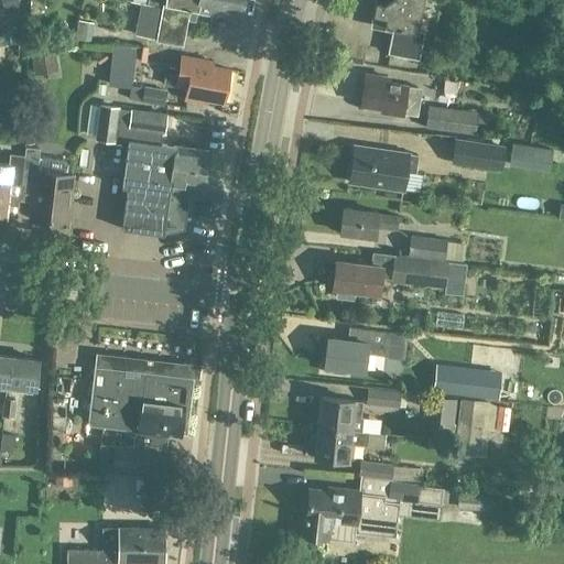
[(148,0),(148,7),(141,6),(136,36),(158,40),(158,42),(182,46),(186,21),(195,23),(197,13),(216,18),(216,13),(239,17),(241,0),(148,0)]
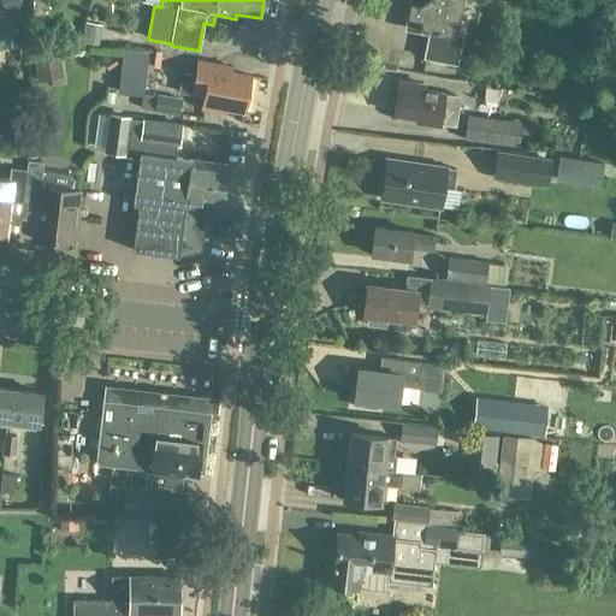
[(410,0),(408,18),(421,21),(420,29),(430,31),(424,61),(425,63),(426,59),(455,65),(454,70),(455,70),(463,34),(462,34),(461,37),(456,36),(463,0),(410,0)]
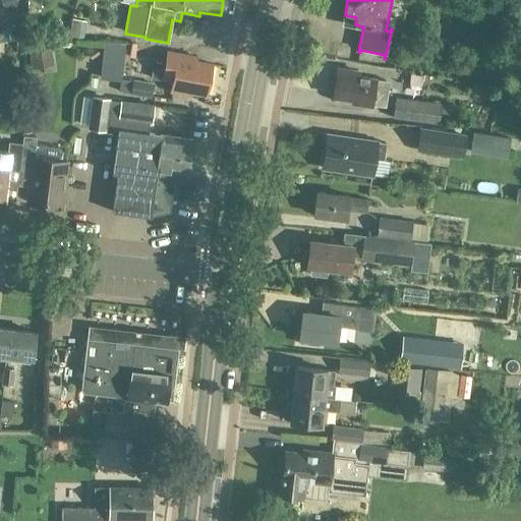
[(11,33),(3,34),(4,42),(14,41),(13,33),(11,33)]
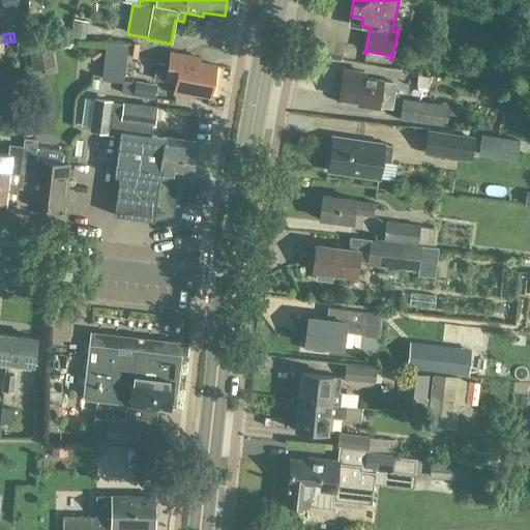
[(29,47),(33,71),(55,68),(51,42),(29,47)]
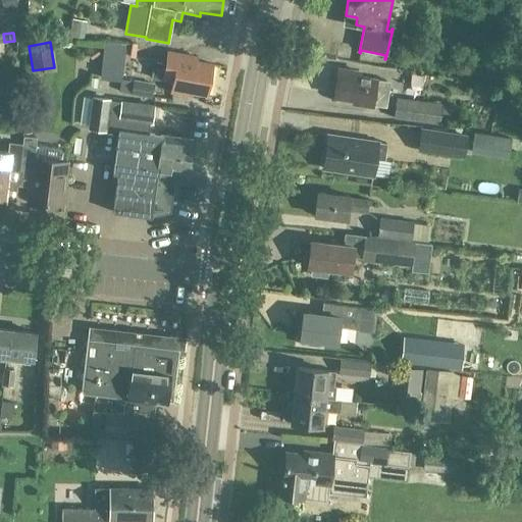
[(154,86),(122,81),(126,46),(104,43),(100,81),(120,83),(119,92),(152,98),(154,86)]
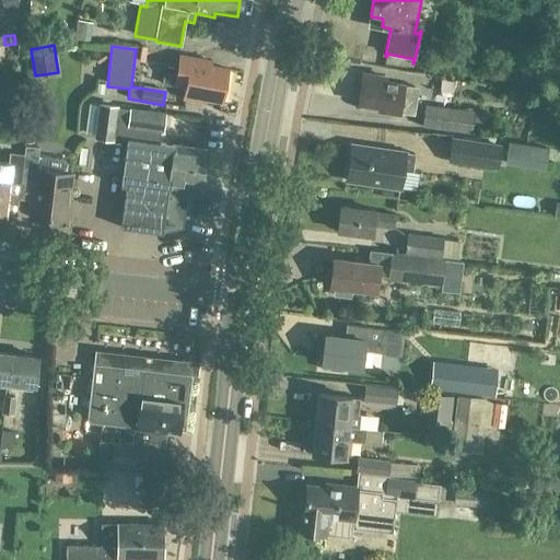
[(184,100),(205,104),(206,100),(222,103),(228,71),(211,68),(212,63),(179,58),(176,77),(165,74),(163,85),(185,89),(184,100)]
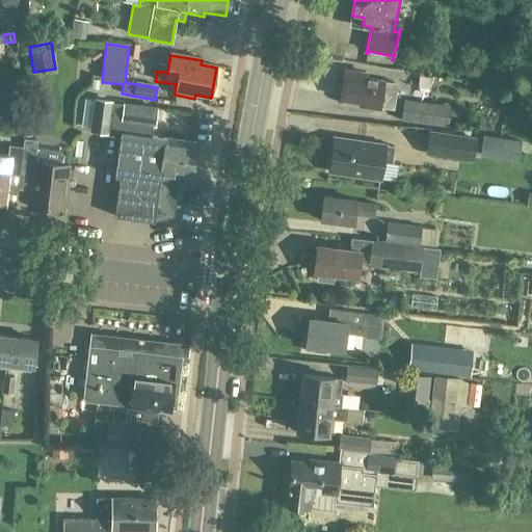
[(366,78),(367,74),(345,71),(341,98),(361,101),(361,105),(379,108),(379,107),(394,109),(397,91),(393,90),(394,83),(383,82),(383,81),(366,78)]
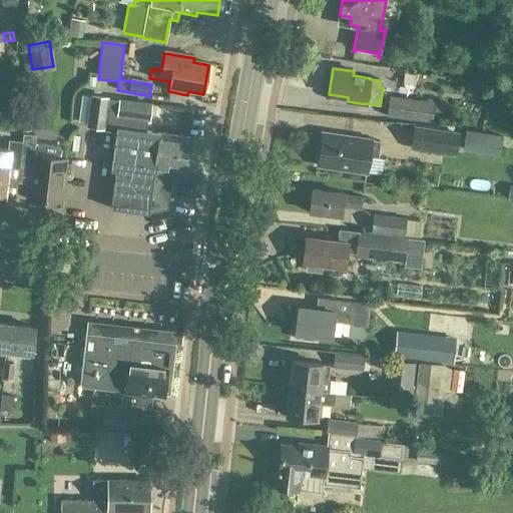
[(103,127),(116,129),(116,128),(146,132),(150,105),(119,101),(119,102),(107,101),(107,100),(91,97),(87,126),(103,129),(103,127)]
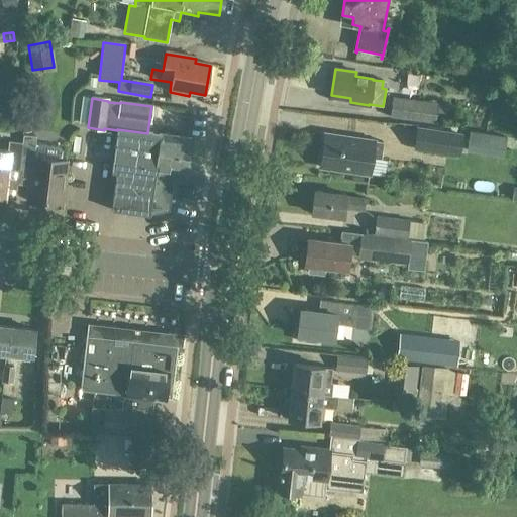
[(390,117),(434,123),(437,103),(393,98),(390,117)]
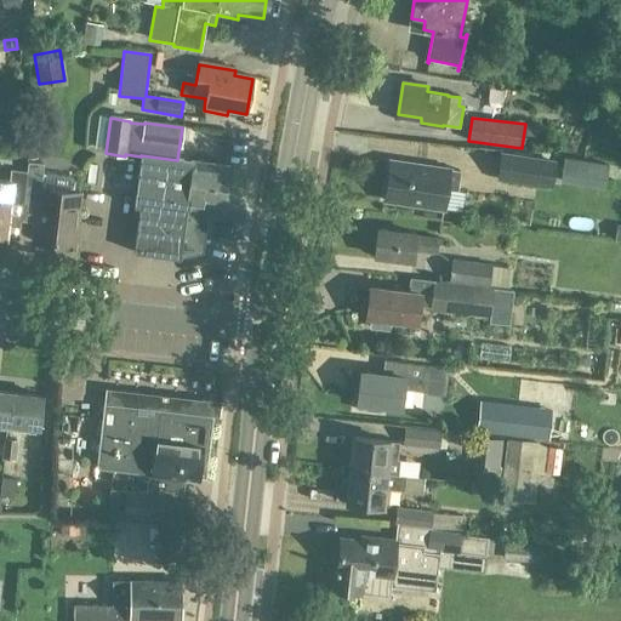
[(201,255),(208,214),(204,212),(204,206),(223,209),(229,167),(177,160),(141,155),(141,157),(134,208),(140,209),(134,252),(178,260),(201,255)]
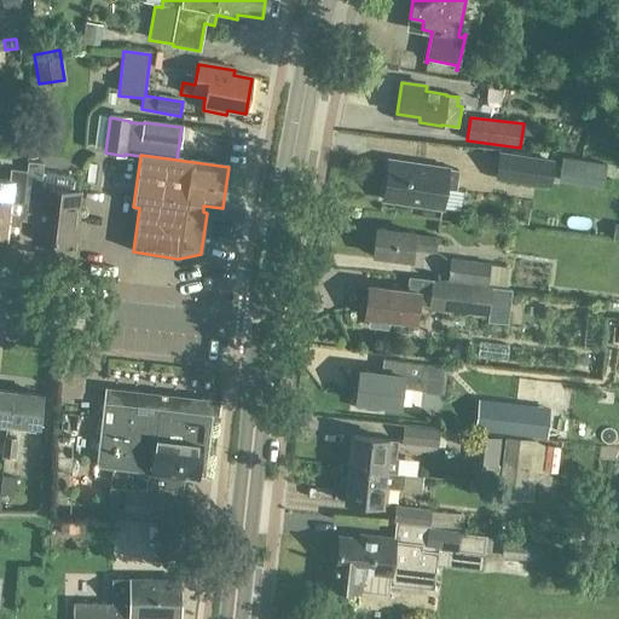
[(553,162),(501,155),(497,179),(549,186),(553,162)]
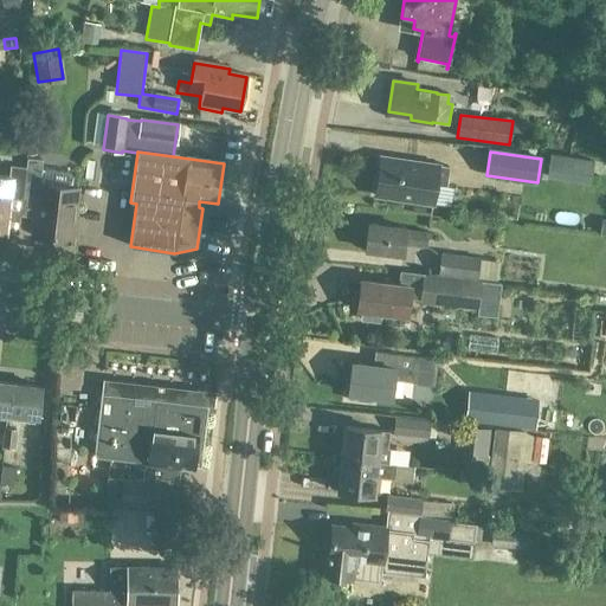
[(594,161),(550,154),(546,179),(591,186),(594,161)]
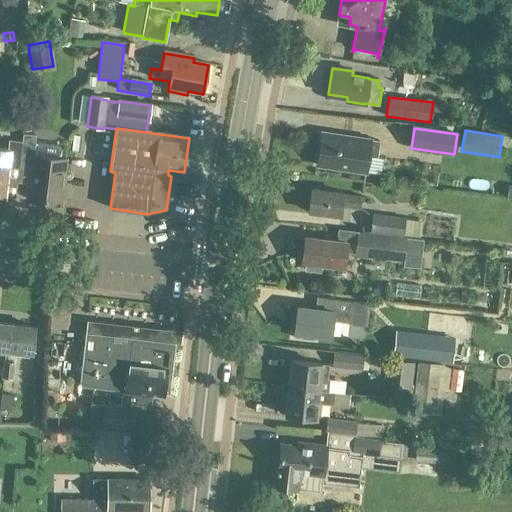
[(322,134),(317,166),(365,173),(368,157),(377,158),(379,142),(322,134)]
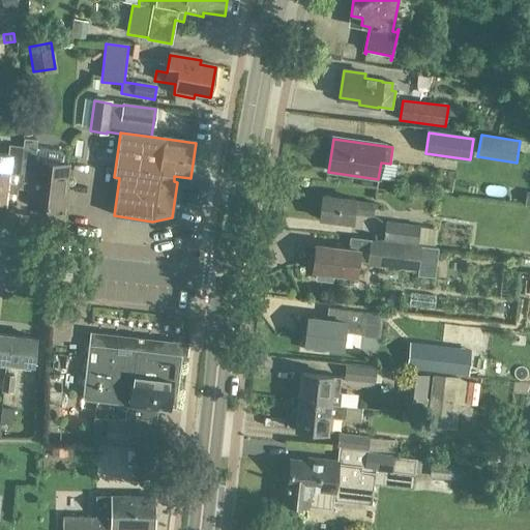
[(24,148),(21,170),(33,171),(29,207),(62,211),(68,167),(35,163),(37,141),(25,140),(24,148)]
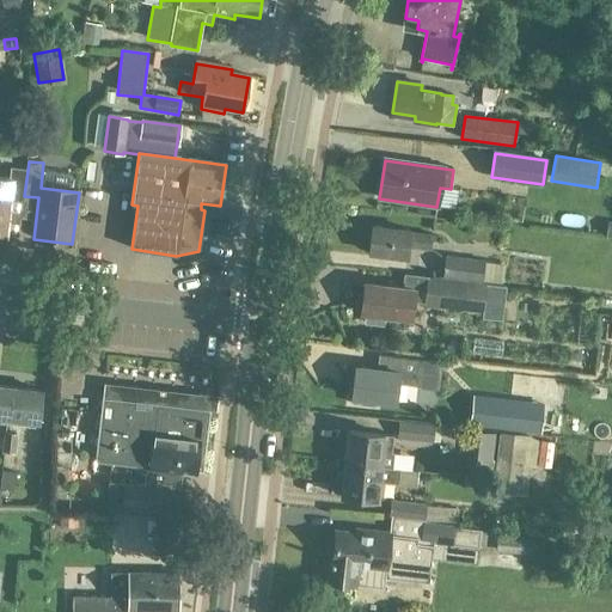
[(0,234),(6,236),(11,200),(22,201),(23,196),(24,196),(28,171),(11,169),(10,179),(0,178),(0,234)]
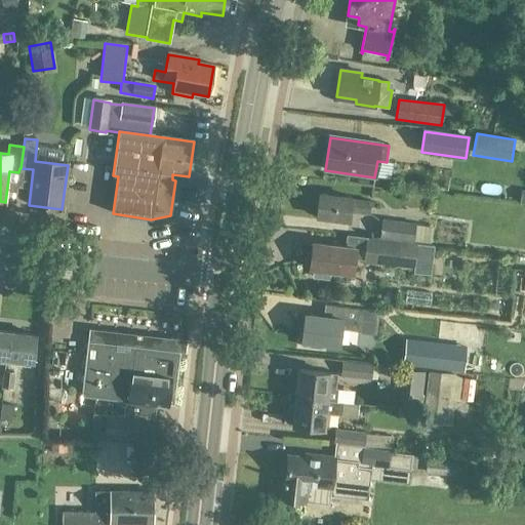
[(352,200),(352,199),(319,195),(317,217),(349,221),(350,212),(369,214),(371,202),(352,200)]
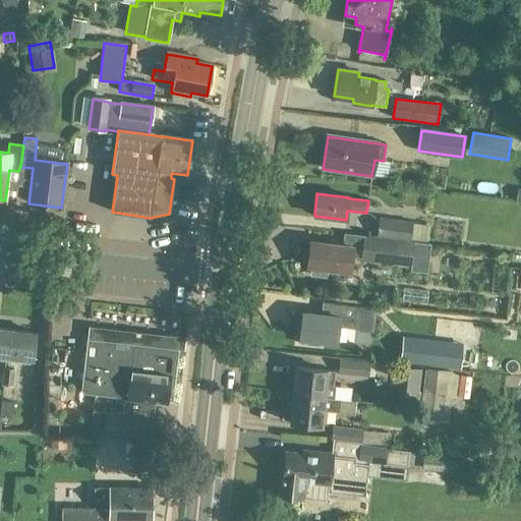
[(297,228),(307,227),(306,214),(275,217),(276,230),(286,229),(287,242),(298,241),(297,228)]
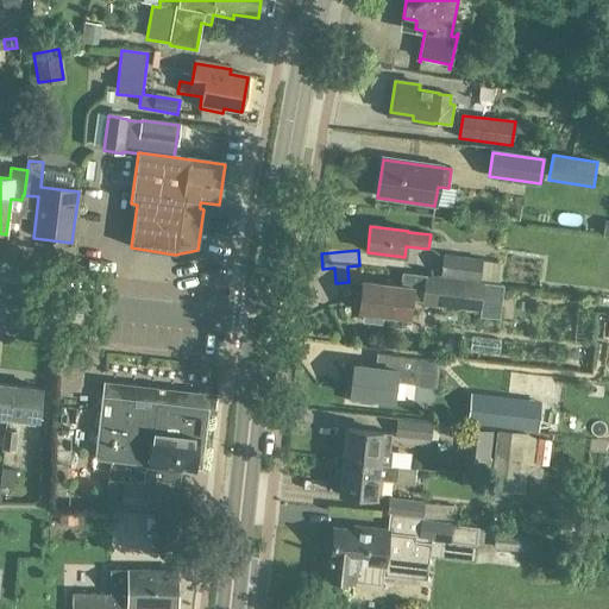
[(478,281),(482,262),(444,257),(441,276),(478,281)]
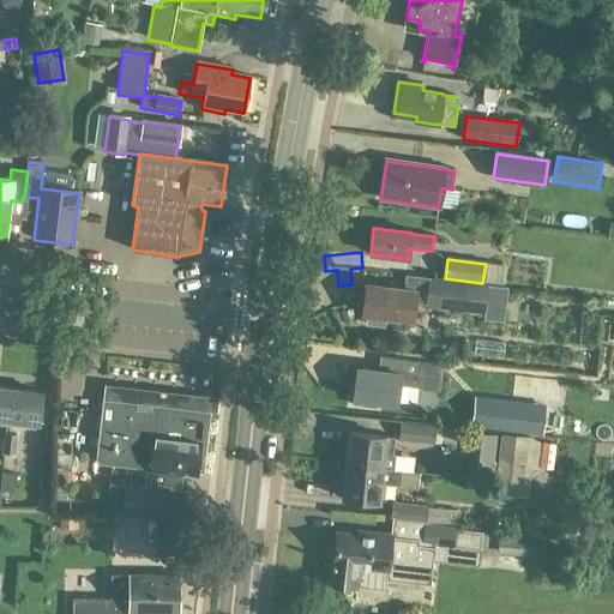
[(489,286),(429,278),(425,307),(485,314),(488,295),(507,298),(509,289),(489,286)]
